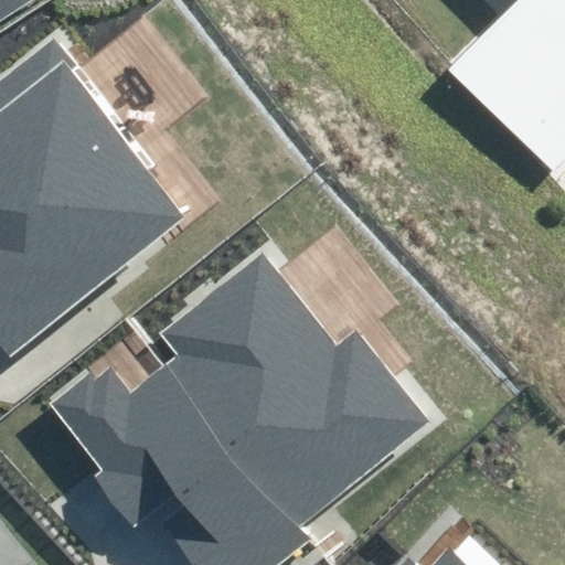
[(0,0),(0,18),(28,0),(0,0)]
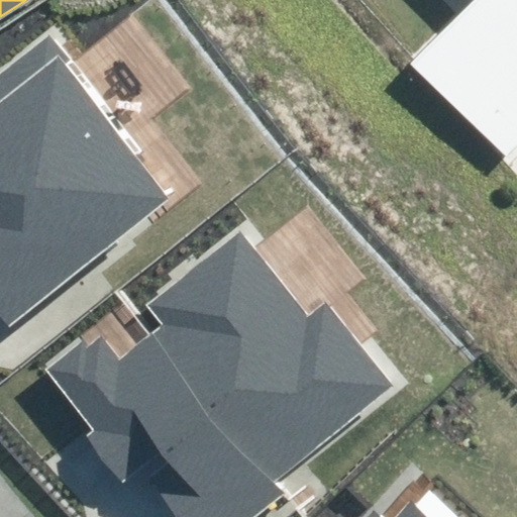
[(516,0),(476,0),(413,61),(503,154),(516,140),(516,0)]
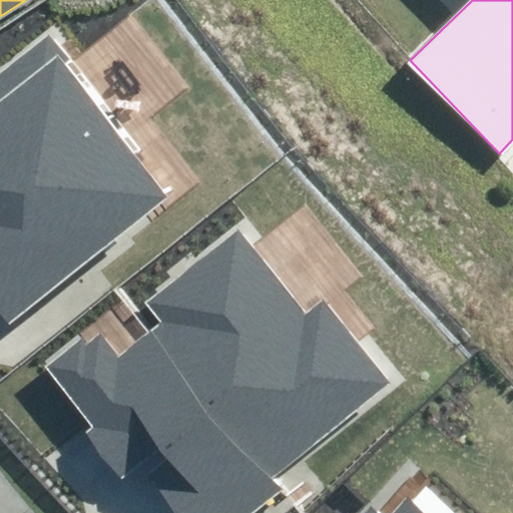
[(0,315),(9,326),(167,197),(61,67),(71,59),(51,34),(0,74),(0,315)]
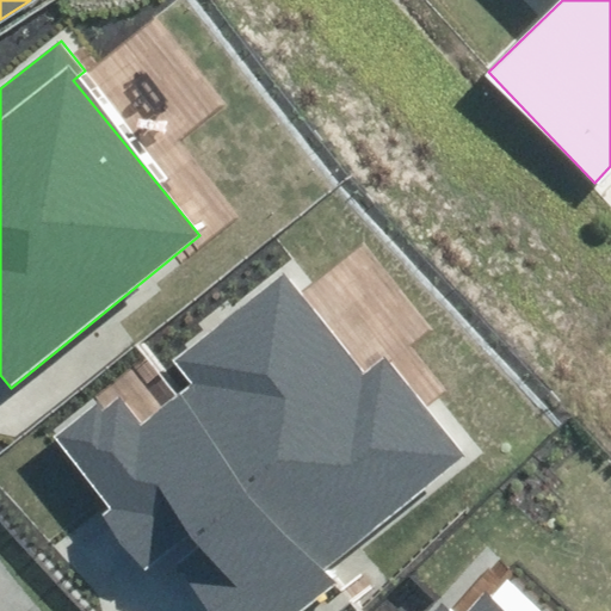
[(180,565),(216,610),(309,610),(340,587),(323,567),(462,457),(383,358),(365,371),(287,271),(174,359),(192,381),(137,424),(118,400),(105,409),(99,401),(57,433),(112,504),(100,513),(146,571),(190,536),(201,549),(180,565)]
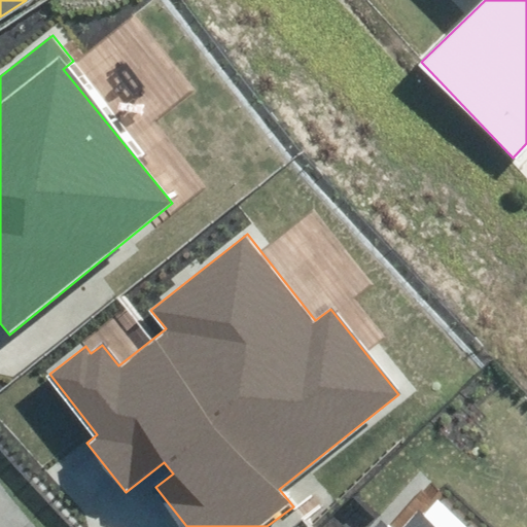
[(435,526),(423,515),(410,526),(382,526),(380,525),(377,526),(435,526)]
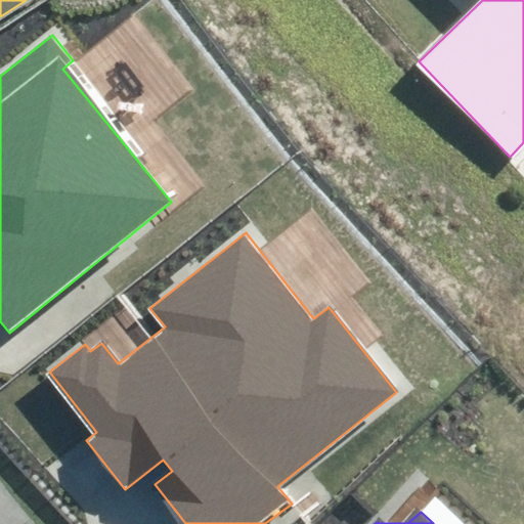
All buildings are outlined.
